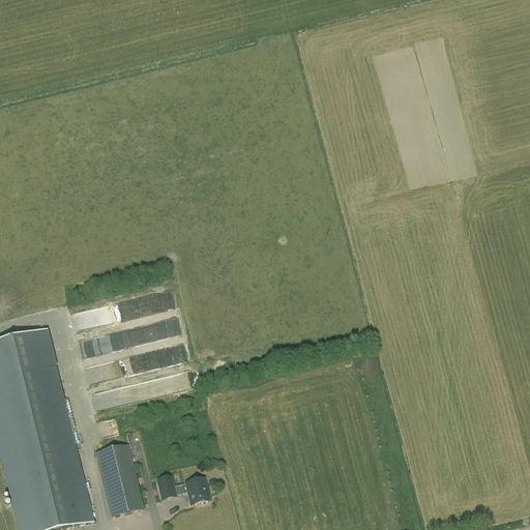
[(170,294),(72,314),(79,341),(87,340),(85,334),(96,331),(95,326),(174,311),(170,294)]
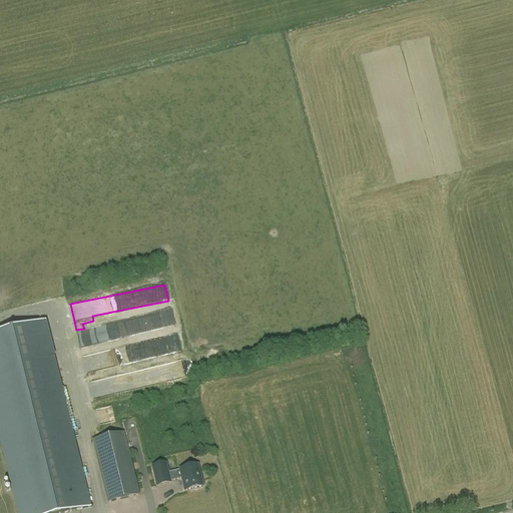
[(159,311),(159,325),(173,326),(173,315),(165,314),(165,311),(159,311)]
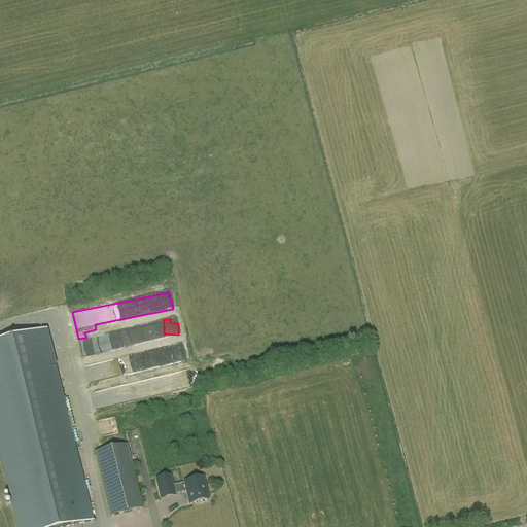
[(0,342),(0,457),(16,526),(70,526),(94,522),(46,330),(0,342)]
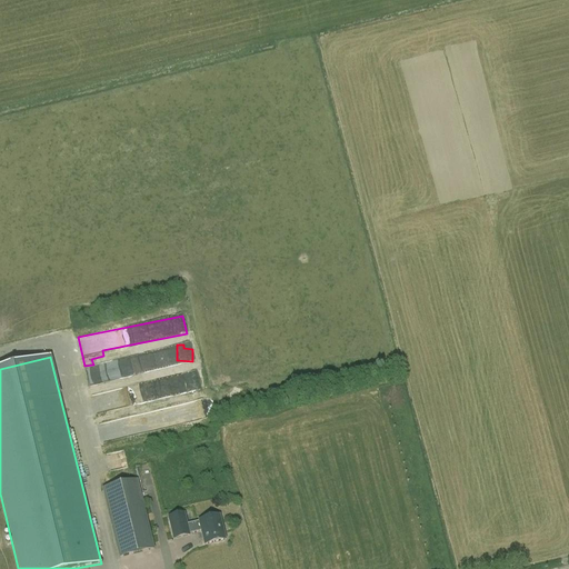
[(95,413),(201,389),(197,371),(90,397),(95,413)]
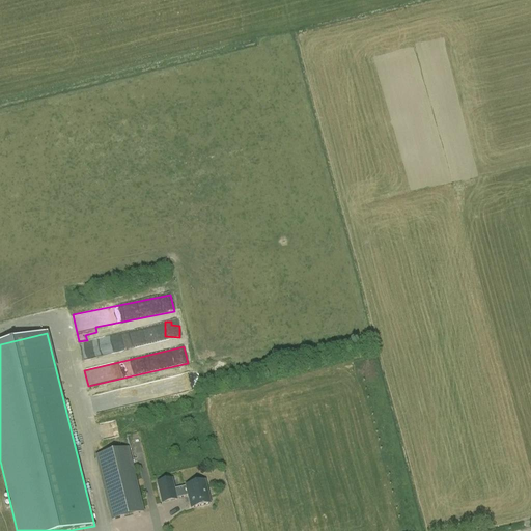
[(131,388),(120,390),(123,407),(134,404),(131,388)]
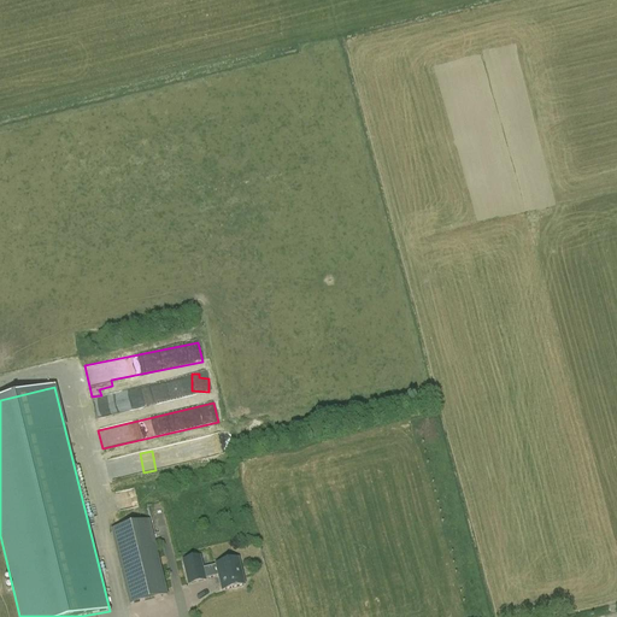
[(166,597),(148,523),(111,532),(129,605),(166,597)]
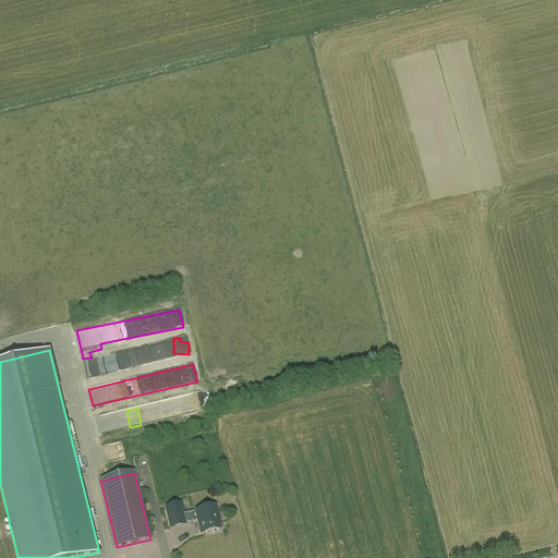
[(191,513),(182,516),(180,505),(165,508),(170,530),(185,525),(184,524),(197,522),(201,535),(220,530),(215,507),(195,511),(195,512),(191,513)]
